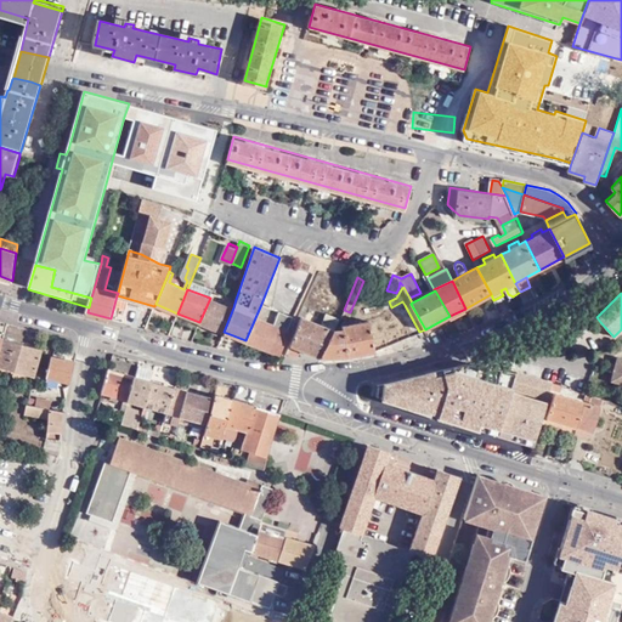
[(230,306),(210,298),(199,322),(224,332),(233,307),(230,306)]
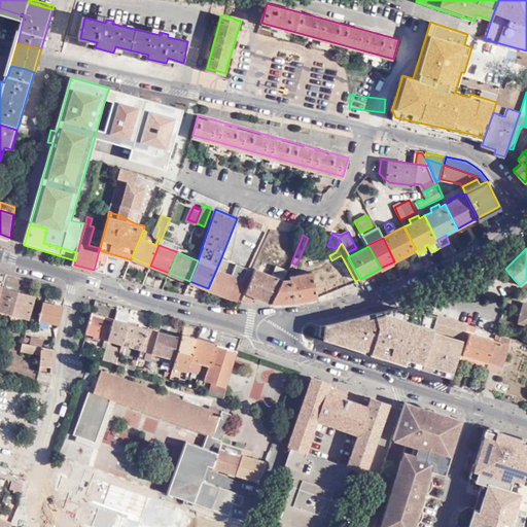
[(221,257),(208,288),(230,297),(230,299),(235,301),(238,300),(246,280),(244,279),(237,277),(238,273),(235,272),(238,265),(221,257)]
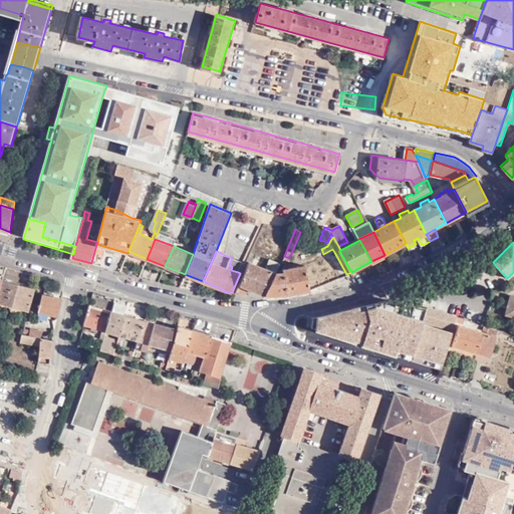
[(305,265),(310,289),(346,274),(334,252),(305,265)]
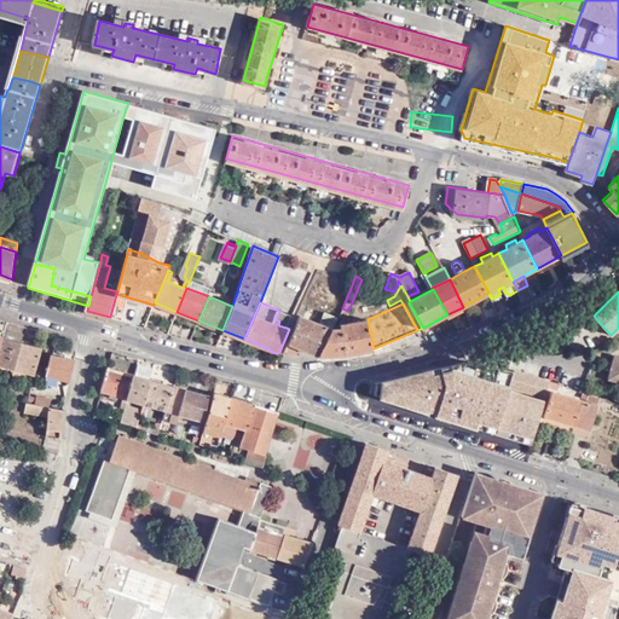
[(278,325),(287,328),(290,316),(279,311),(276,319),(279,320),(278,325)]
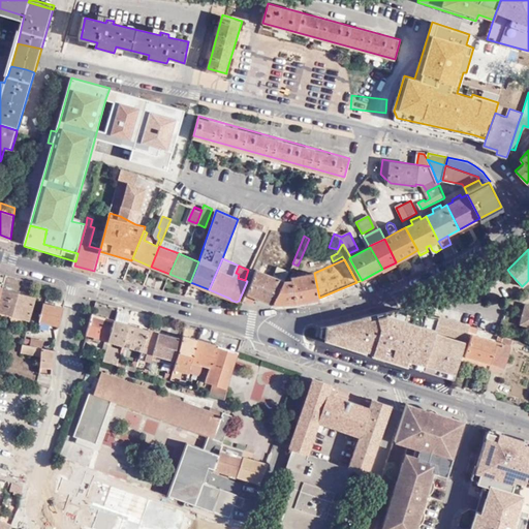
[(256,297),(273,303),(284,280),(285,279),(289,270),(278,266),(274,276),(256,269),(253,279),(243,300),(250,303),(253,302),(256,297)]
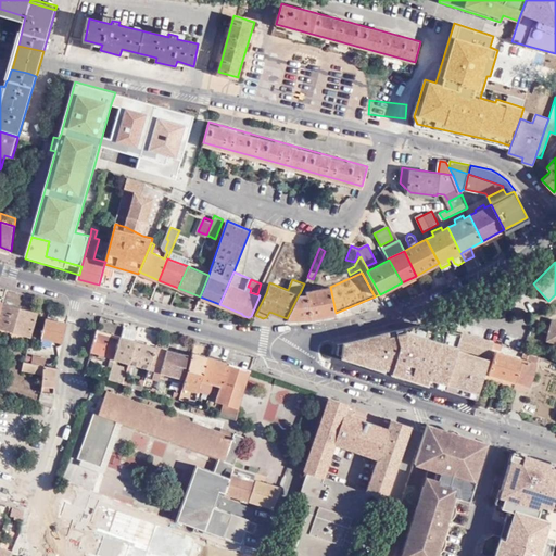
[(306,293),(311,317),(336,313),(330,287),(306,290),(306,293)]
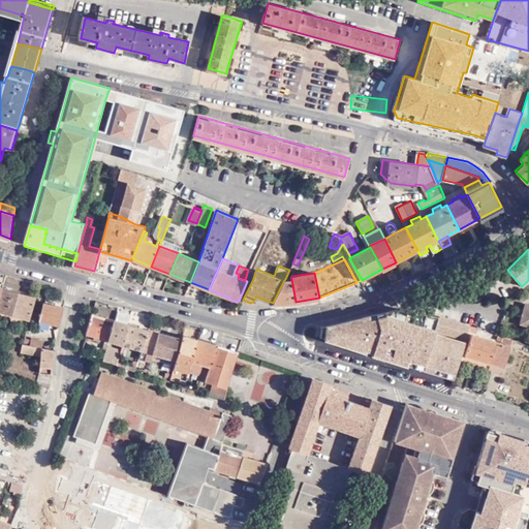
[(284,280),(273,303),(296,302),(291,279),(285,279),(284,280)]
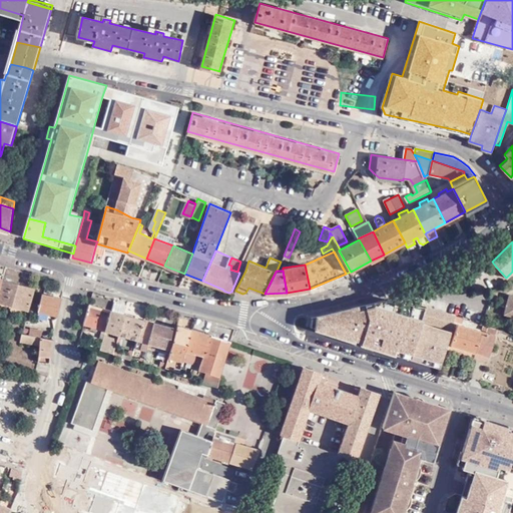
[(28,309),(34,287),(3,278),(1,278),(0,282),(0,301),(28,310),(28,309)]
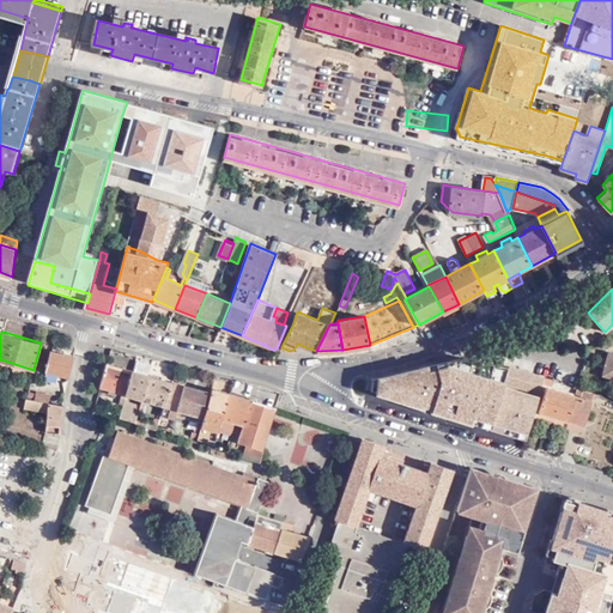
[(62,362),(59,374),(68,376),(74,356),(64,353),(65,351),(53,349),(52,350),(50,350),(49,358),(62,362)]
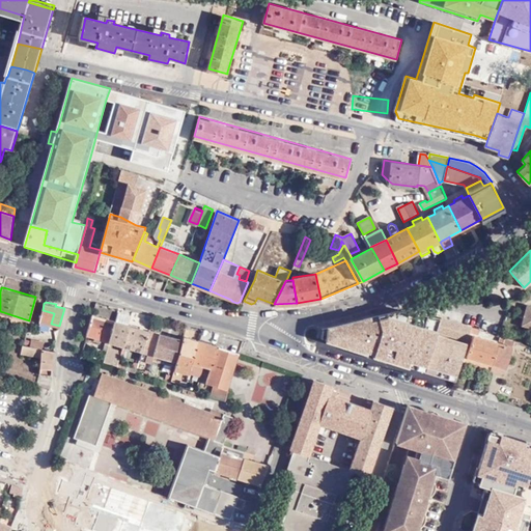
[(39,320),(51,324),(54,313),(43,310),(39,320)]
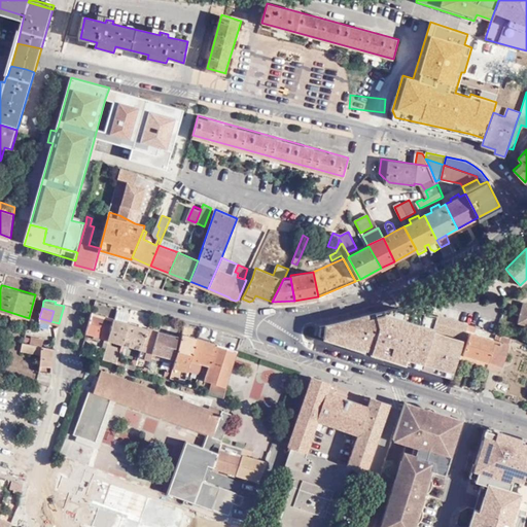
[(118,308),(115,318),(130,322),(132,312),(118,308)]
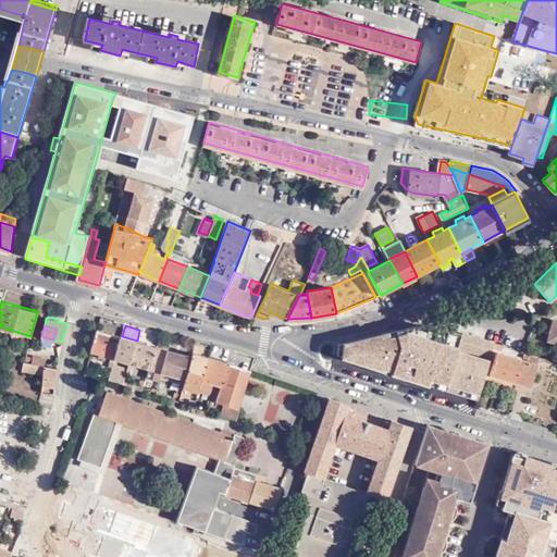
[(458,349),(463,333),(438,329),(418,325),(350,342),(338,343),(337,355),(445,388),(446,385),(457,351),(458,349)]
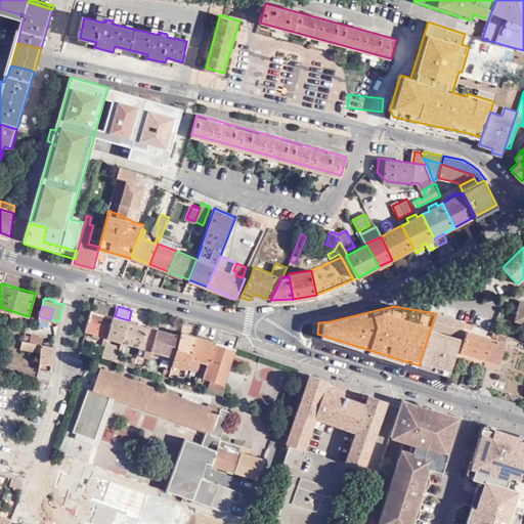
[(103,344),(106,345),(107,341),(108,336),(110,336),(115,316),(93,310),(88,330),(105,336),(103,344)]
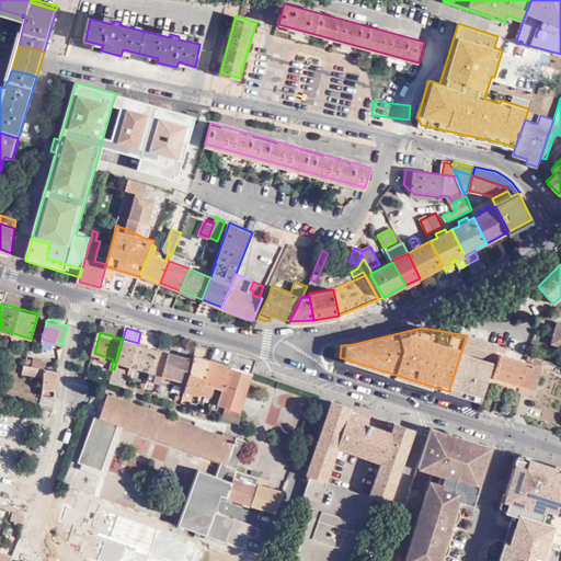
[(497,344),(467,335),(461,352),(485,359),(495,352),(495,350),(497,344)]
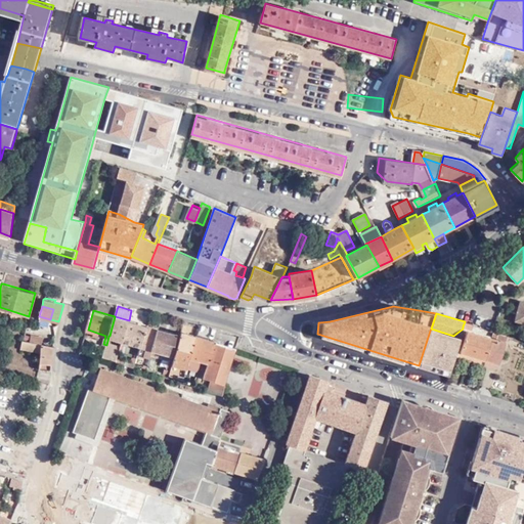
[(110,336),(123,340),(129,320),(115,316),(110,336)]
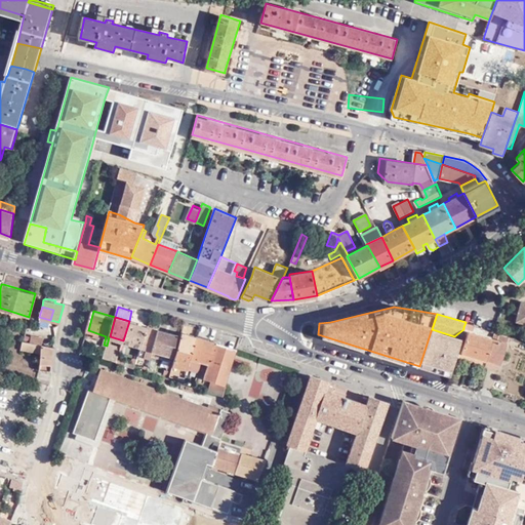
[(142,346),(148,325),(129,321),(123,340),(142,346)]
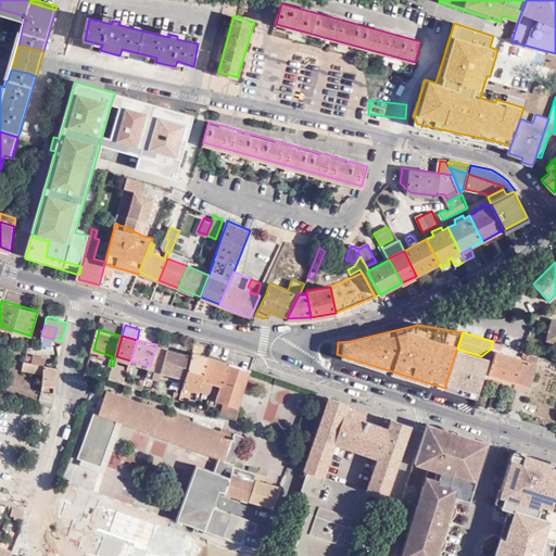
[(153,378),(160,380),(163,370),(162,370),(167,348),(156,344),(150,366),(155,368),(153,378)]
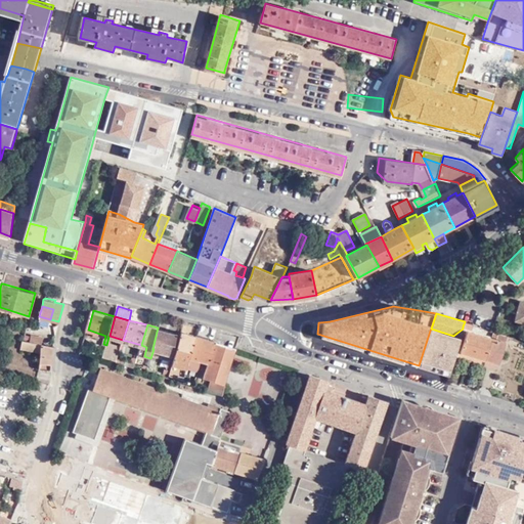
[(178,333),(159,328),(158,328),(153,349),(154,349),(172,354),(178,333)]
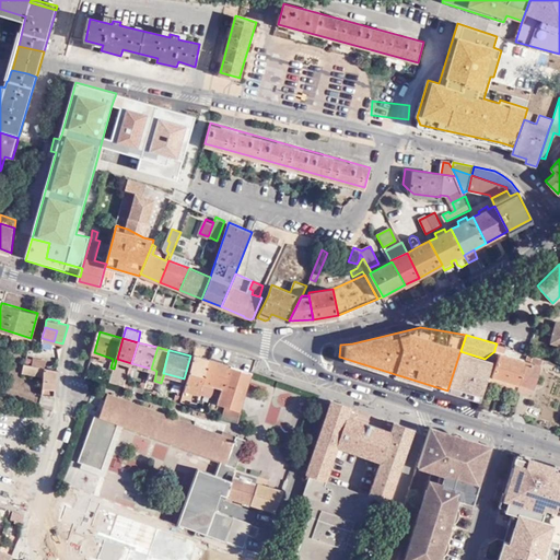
[(491,362),(459,353),(448,387),(481,397),(488,371),(491,362)]
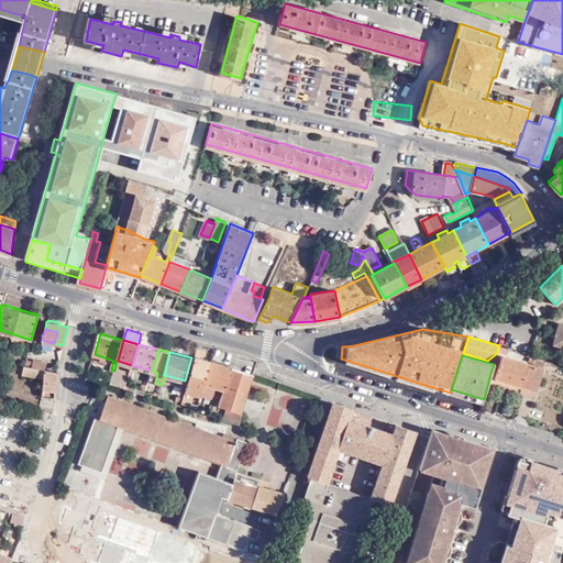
[(500,361),(496,375),(495,377),(522,386),(529,363),(503,355),(500,361)]
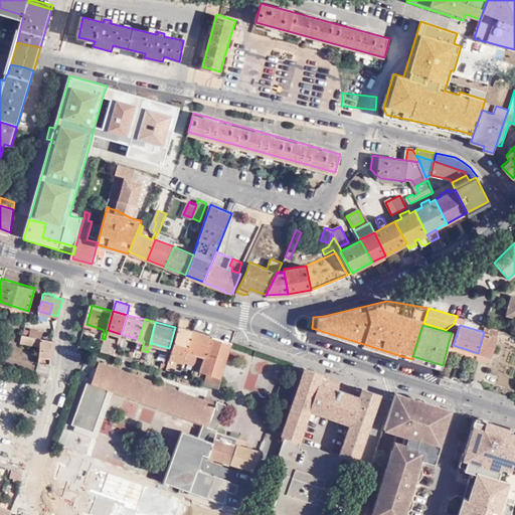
[(187,351),(193,330),(178,326),(173,346),(187,351)]
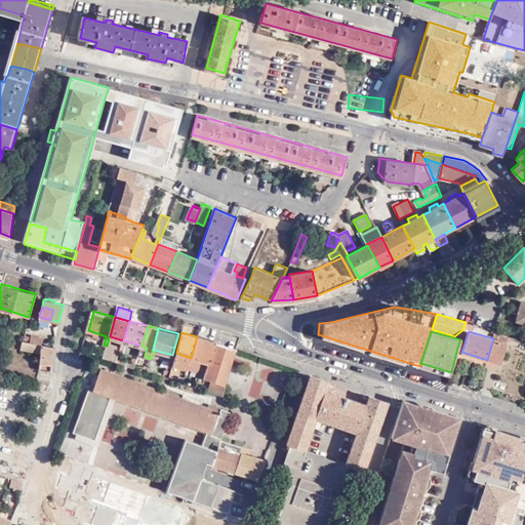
[(499,333),(498,337),(508,342),(509,336),(499,333)]
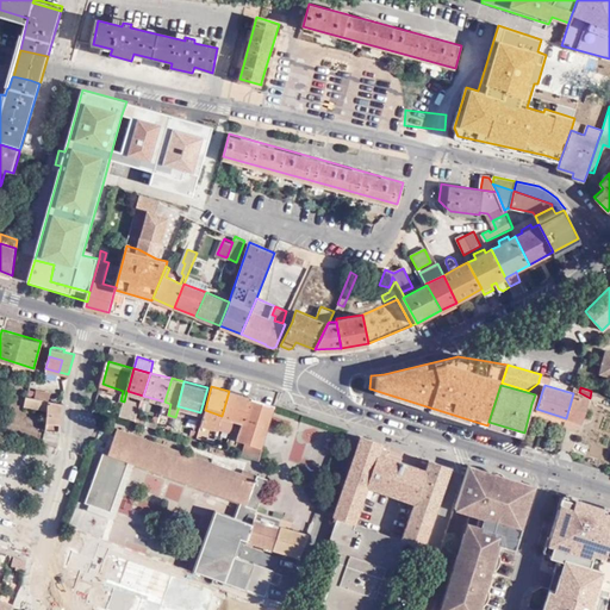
[(536,388),(535,394),(531,404),(537,406),(542,391),(536,388)]
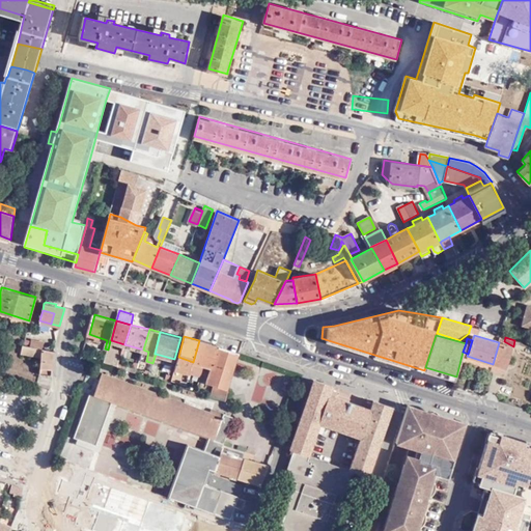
[(225,399),(239,353),(199,340),(193,362),(203,365),(212,367),(206,383),(214,385),(211,394),(225,399)]
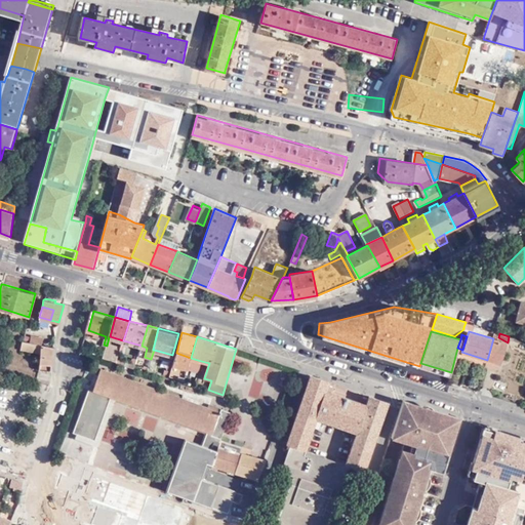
[(493,338),(487,360),(500,364),(507,344),(493,338)]
